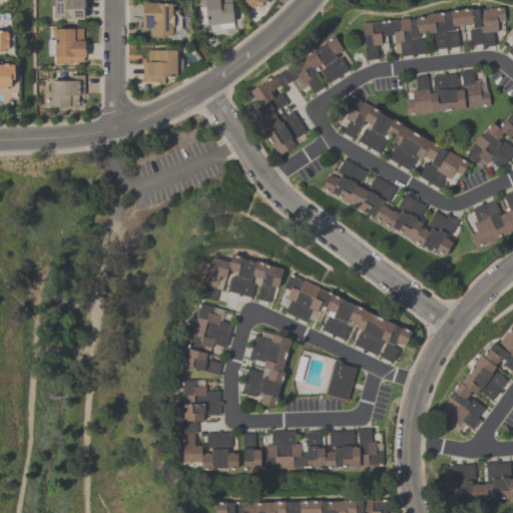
[(83,0),(83,19),(67,19),(67,18),(53,18),(53,6),(48,6),(48,0),(83,0)]
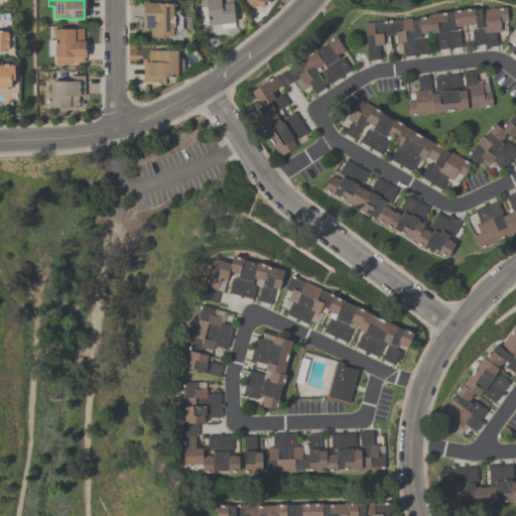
[(231,0),(234,22),(233,22),(234,27),(220,29),(220,24),(208,25),(206,6),(200,7),(199,0),(231,0)]
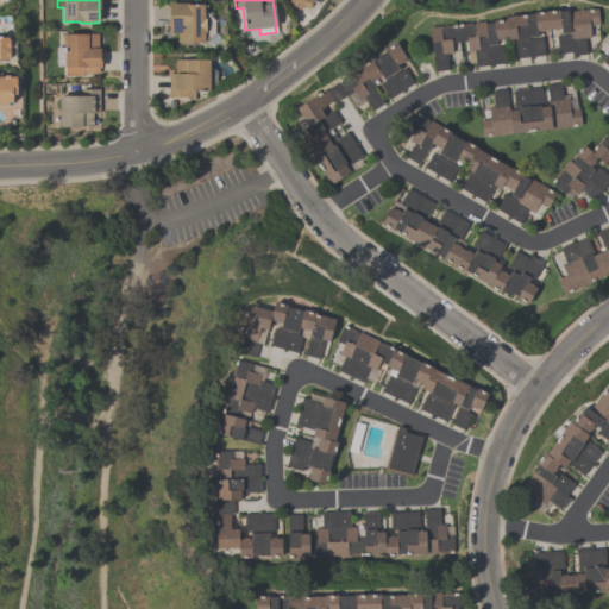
[(308,8),(302,5),(299,10),(287,2),(287,0),(311,0),(313,1),(308,8)]
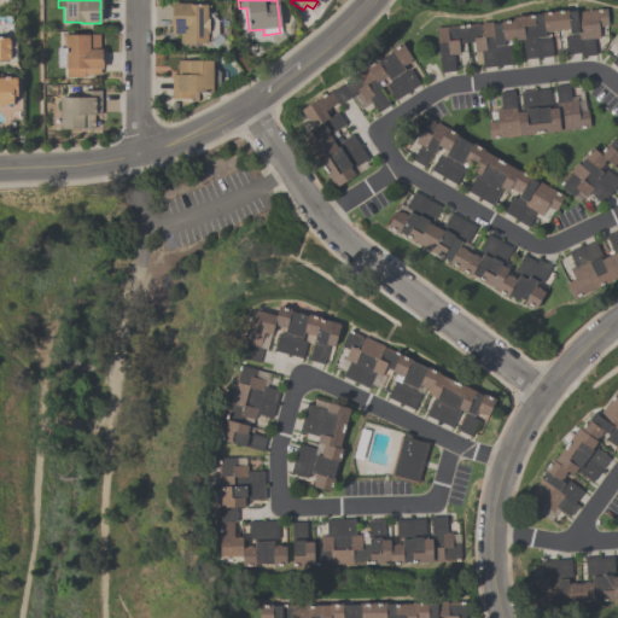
[(207,4),(207,18),(208,18),(208,33),(207,33),(207,44),(179,44),(180,34),(170,34),(172,4),(207,4)]
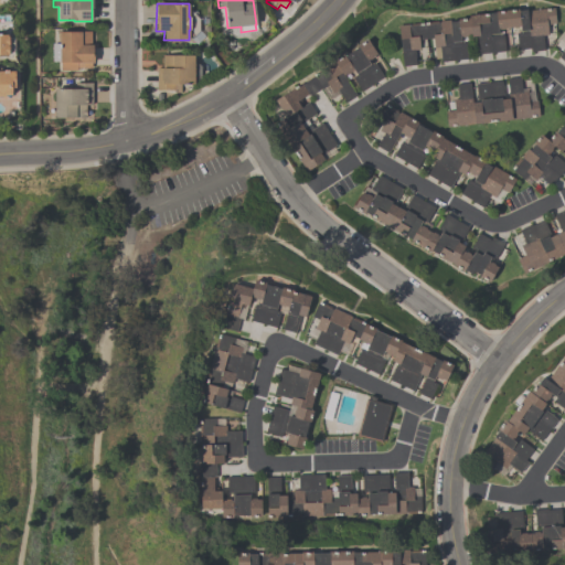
[(397,25),(423,22),(423,24),(424,23),(424,22),(449,20),(449,21),(457,20),(457,19),(468,18),(468,16),(494,13),(494,11),(518,9),(518,10),(526,10),(526,11),(553,8),(554,22),(546,22),(547,33),(542,34),(544,49),(531,51),(530,48),(516,49),(515,32),(520,32),(519,25),(497,28),(498,34),(502,34),(504,51),(478,54),(476,35),(459,38),(460,43),(464,42),(465,60),(440,62),(440,59),(434,60),(433,39),(418,40),(419,49),(414,50),(415,65),(402,66),(397,25)]
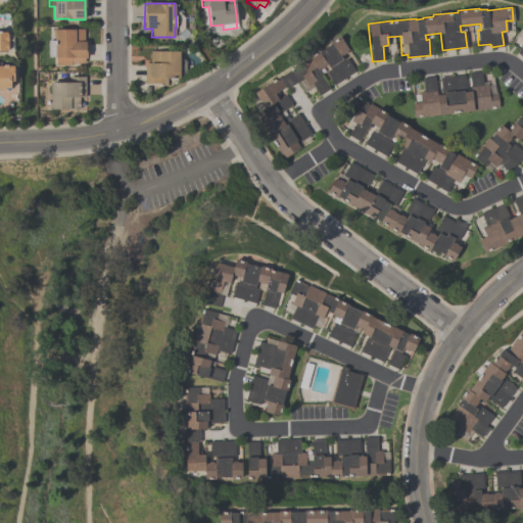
[(522,58),(516,52),(522,45),(513,37),(522,25),(522,58)]
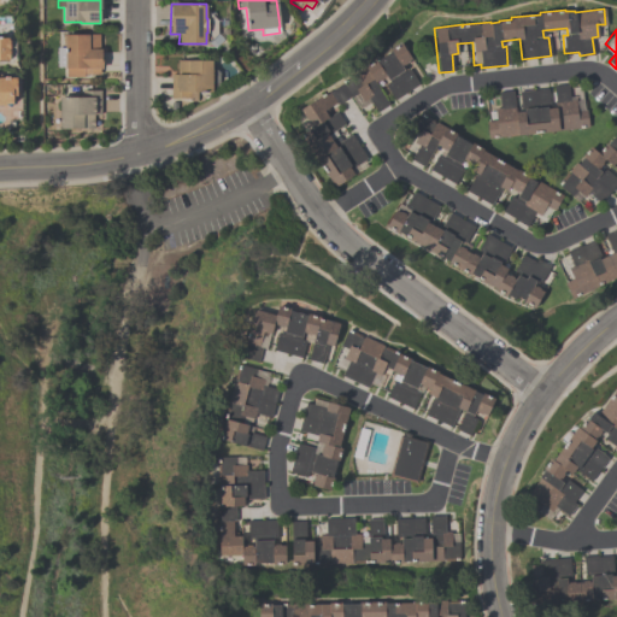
[(99,34),(99,50),(101,50),(101,56),(101,69),(99,69),(99,75),(83,75),(83,77),(65,77),(65,68),(64,68),(64,34),(99,34)]
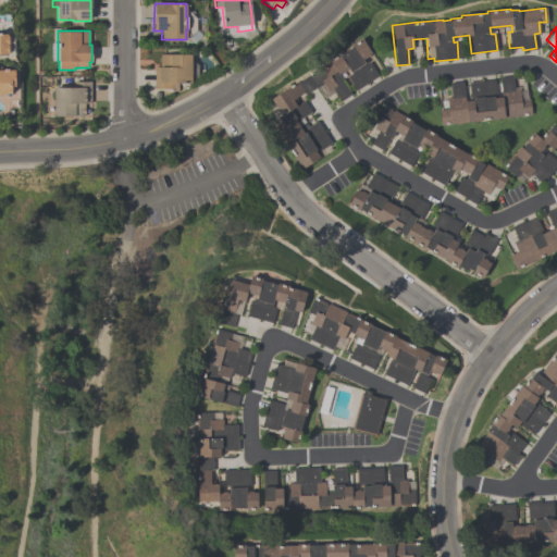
[(0,34),(8,34),(8,36),(9,36),(9,54),(0,54),(0,34)]
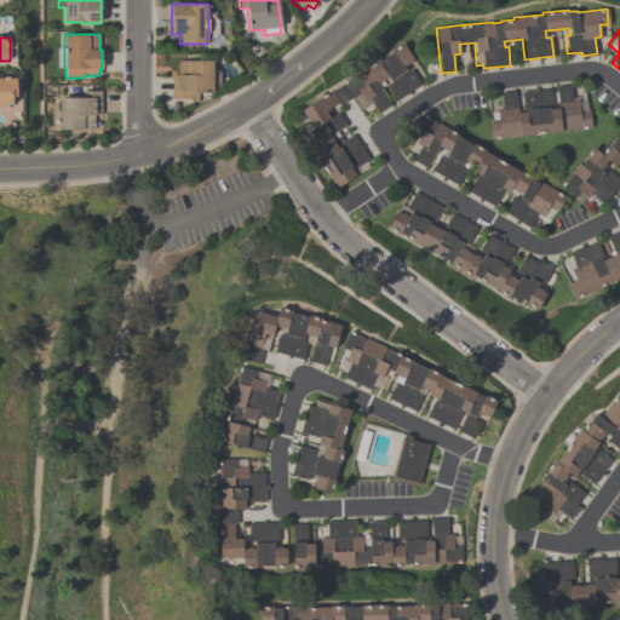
[(300,110),(392,51),(391,50),(402,42),(413,61),(403,67),(406,72),(411,69),(420,84),(396,101),(386,85),(390,82),(386,76),(384,78),(385,79),(380,81),(380,80),(377,82),(380,89),(383,87),(392,103),(378,112),(369,99),(365,102),(359,93),(352,98),(352,97),(340,105),(338,103),(328,109),(331,113),(327,115),(329,118),(339,110),(348,122),(336,131),(339,136),(334,138),(338,143),(352,135),(368,159),(351,170),(355,176),(336,188),(302,136),(313,128),(300,110)]
